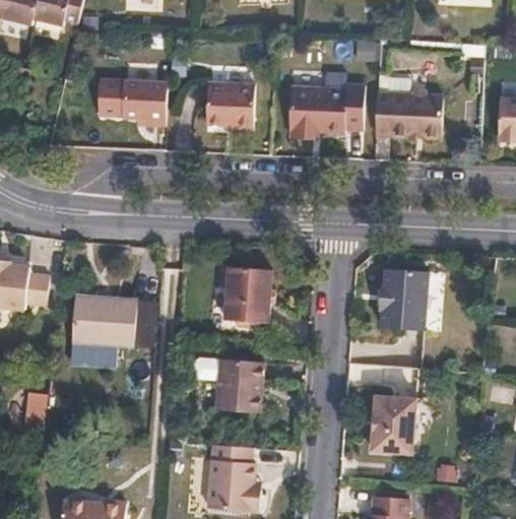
[(0,17),(30,26),(33,20),(37,0),(0,0),(0,17)]
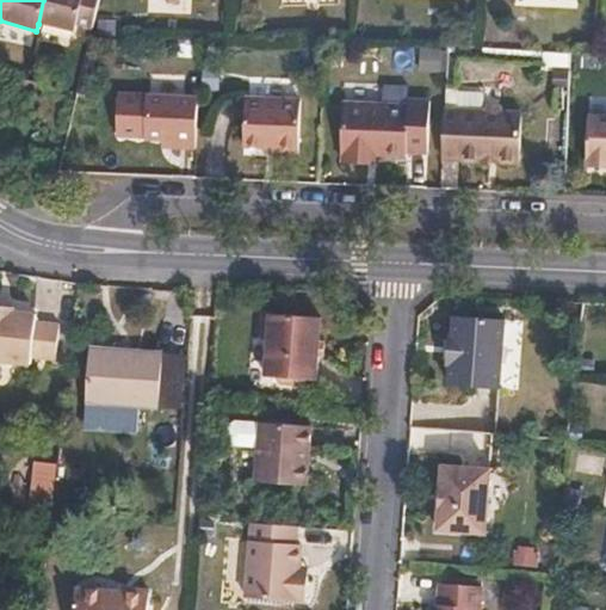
[(43,0),(38,24),(75,32),(76,28),(87,28),(93,0),(43,0)]
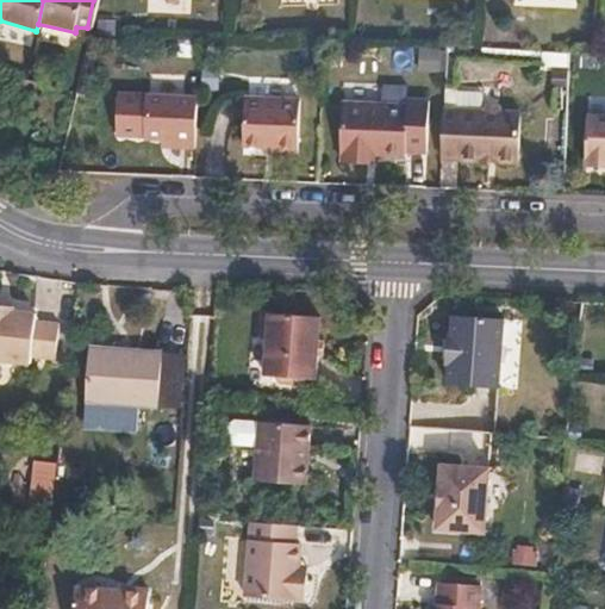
[(74,41),(83,43),(85,39),(87,28),(76,28),(75,32),(74,41)]
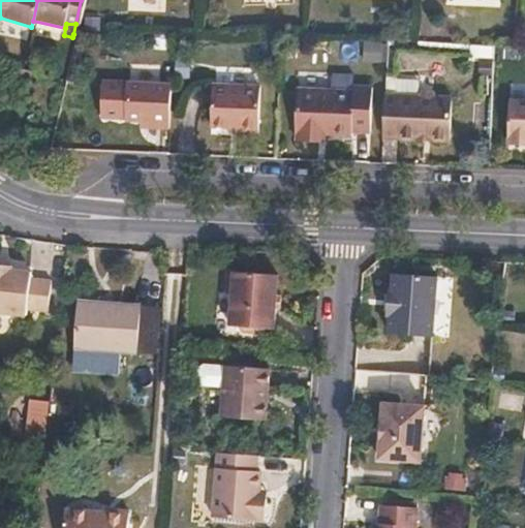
[(150,129),(166,129),(167,87),(122,85),(122,89),(121,101),(121,122),(150,123),(150,129)]
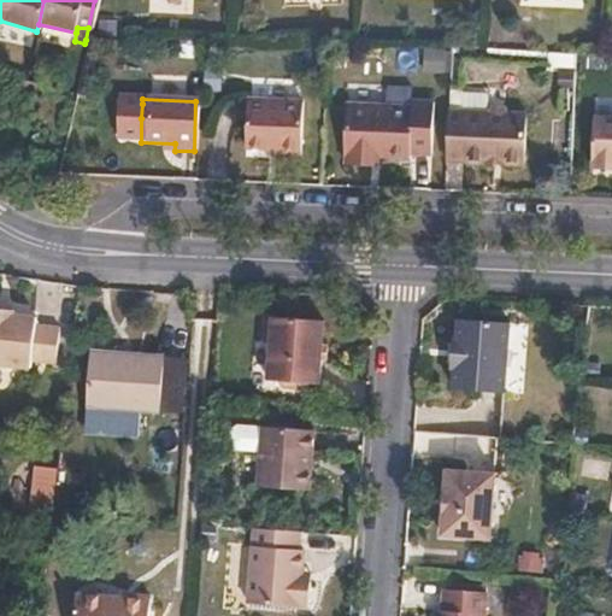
[(272,154),(296,154),(298,103),(243,101),(242,147),(272,150),(272,154)]
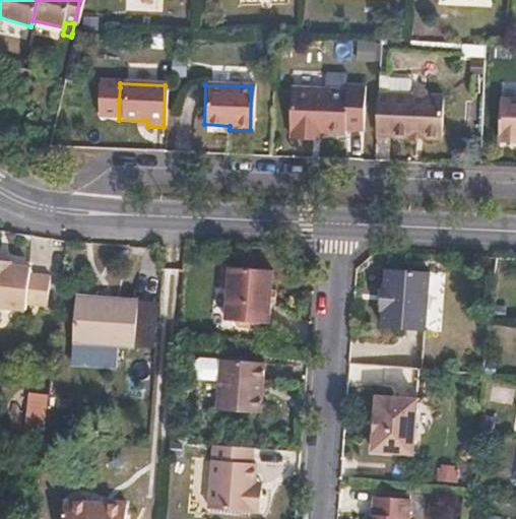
[(106,100),(119,100),(120,87),(107,87),(106,100)]
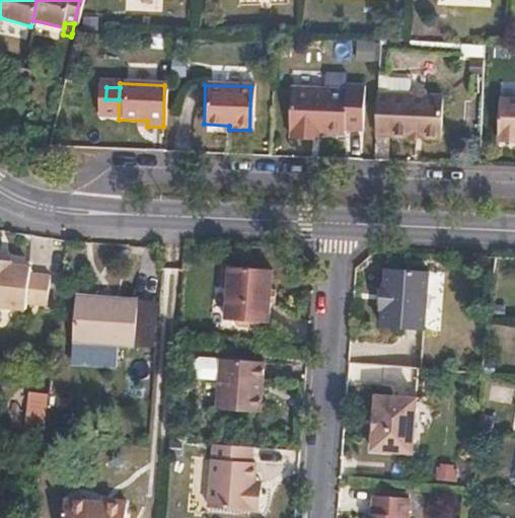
[(288,147),(306,148),(307,140),(341,142),(341,135),(360,135),(362,90),(343,89),(342,95),(287,94),(286,139),(287,140),(288,147)]
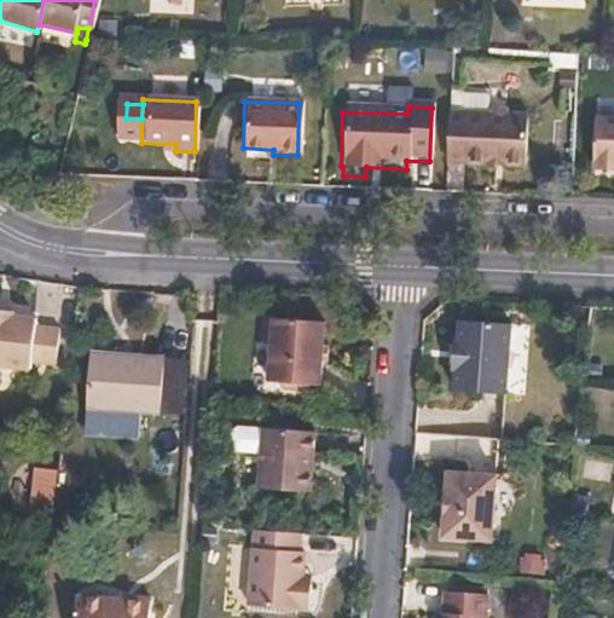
[(446,114),(444,166),(521,168),(522,119),(508,117),(502,110),(486,109),(482,116),(446,114)]
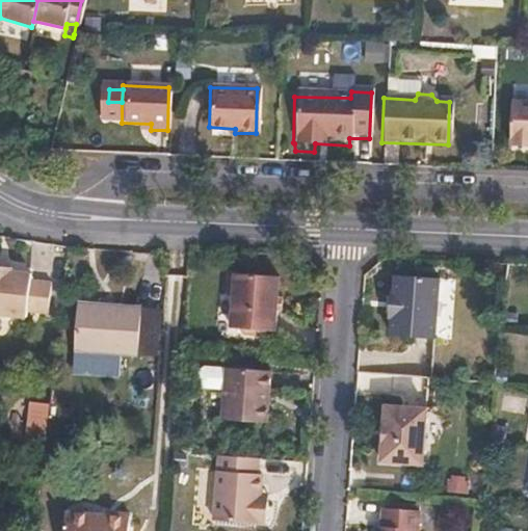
[(527,100),(510,100),(508,147),(525,149),(526,141),(527,140),(527,100)]
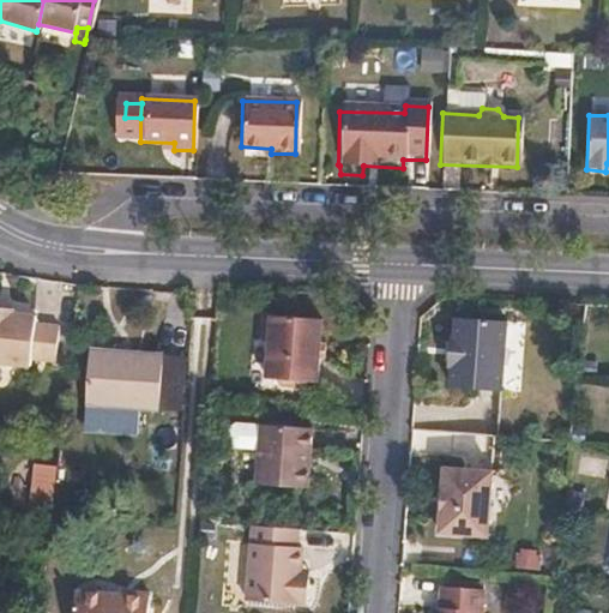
[(28,361),(54,367),(58,329),(34,326),(34,316),(11,313),(11,307),(0,306),(0,364),(26,368),(28,361)]
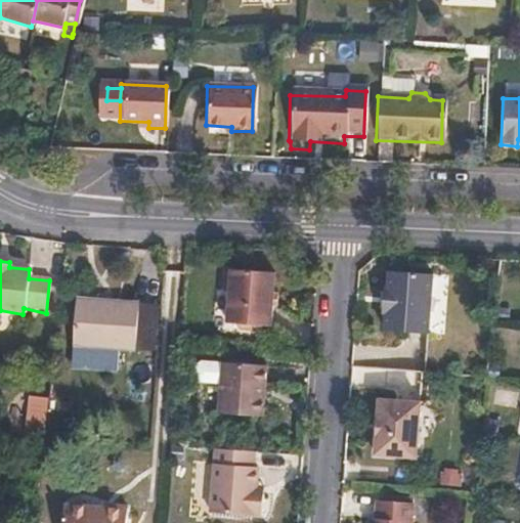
[(434,270),(389,268),(388,285),(385,285),(384,307),(387,308),(386,327),(428,329),(434,270)]
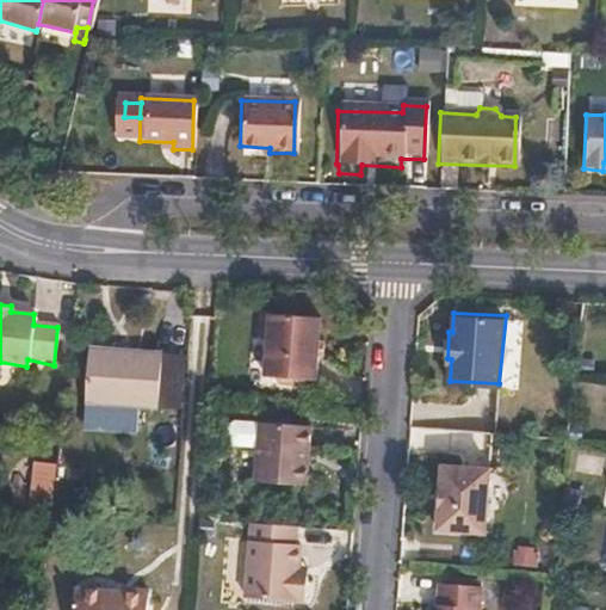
[(309,381),(321,382),(325,319),(265,315),(263,337),(271,338),(267,376),(278,379),(283,384),(303,387),(309,381)]
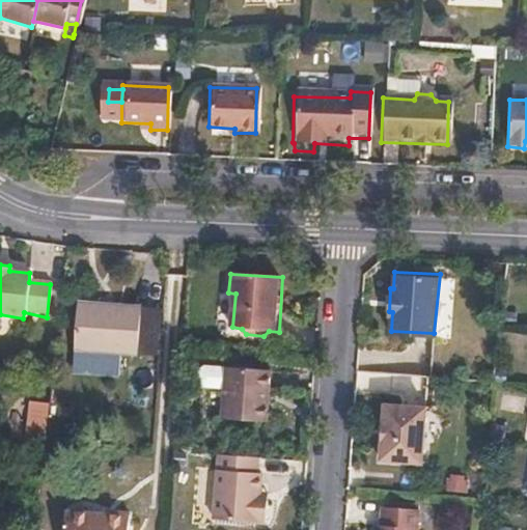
[(159,358),(164,310),(77,304),(74,353),(121,356),(159,358)]
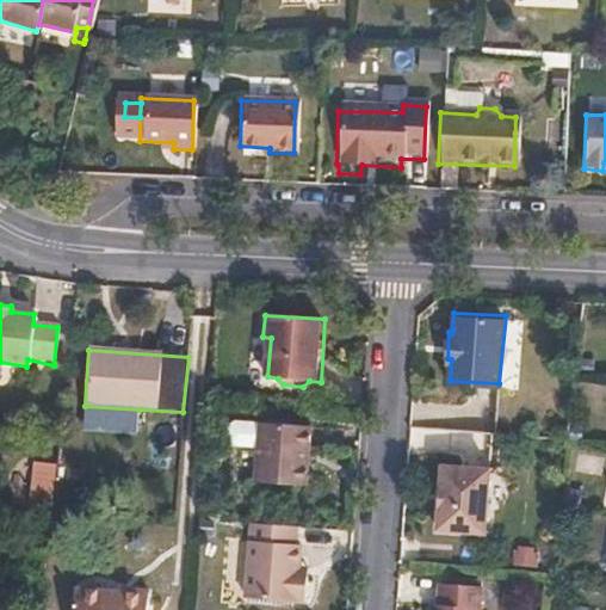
[(140,410),(85,406),(84,426),(138,430),(140,410)]
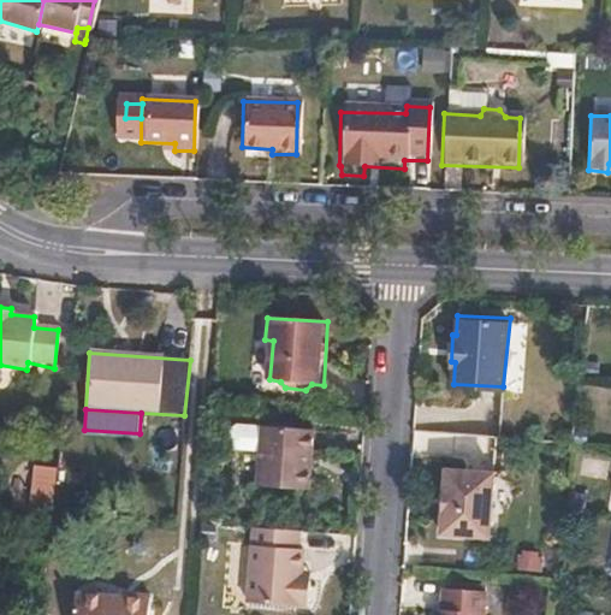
[(262,450),(265,423),(242,421),(236,427),(235,442),(241,449),(262,450)]
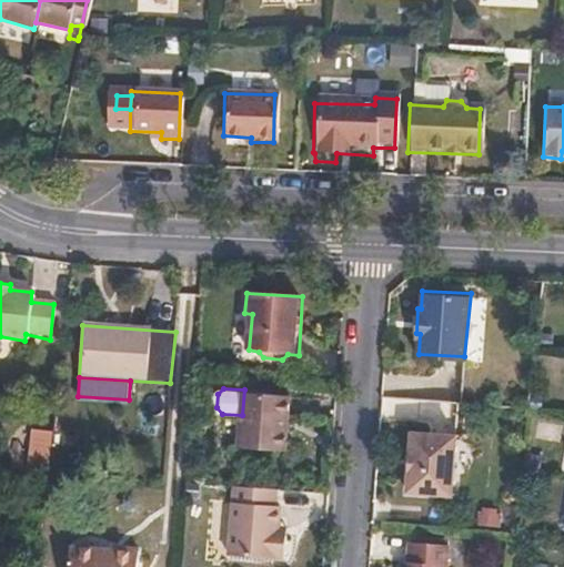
[(240,446),(288,449),(292,393),(244,390),(242,415),(240,446)]
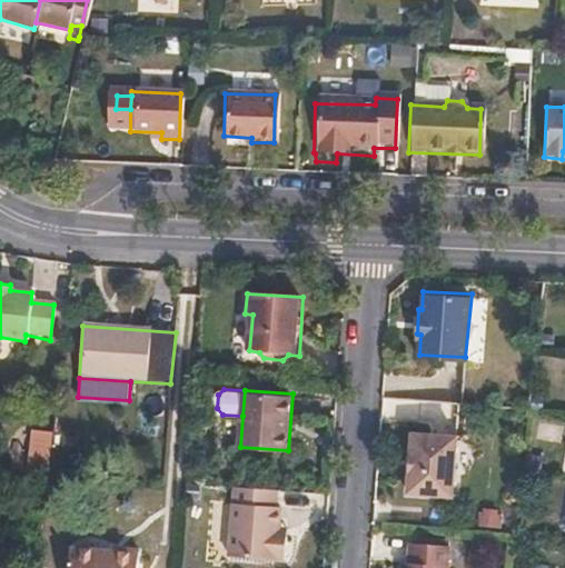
[(29,429),(25,467),(49,469),(52,431),(29,429)]
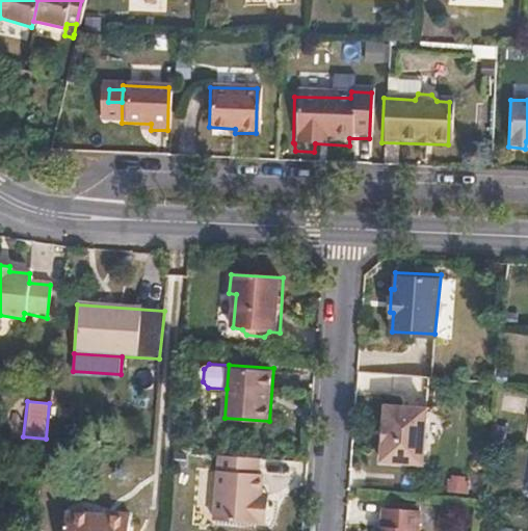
[(381,459),(423,461),(426,405),(386,402),(381,459)]
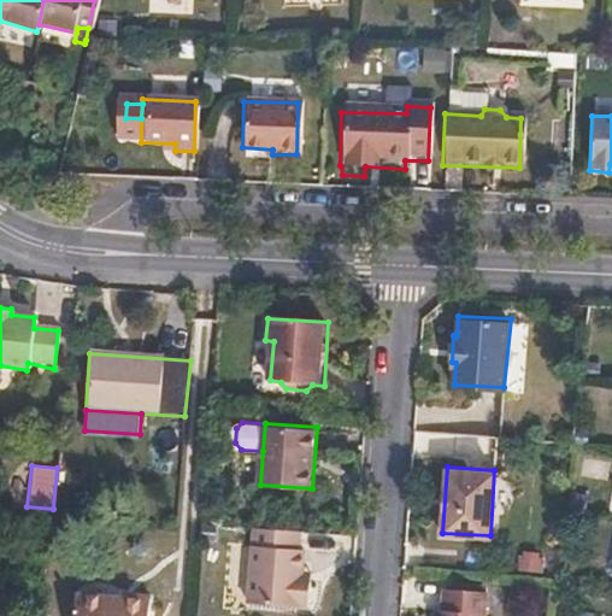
[(251,600),(313,605),(315,580),(306,579),(309,550),(302,549),(304,531),(257,526),(251,600)]
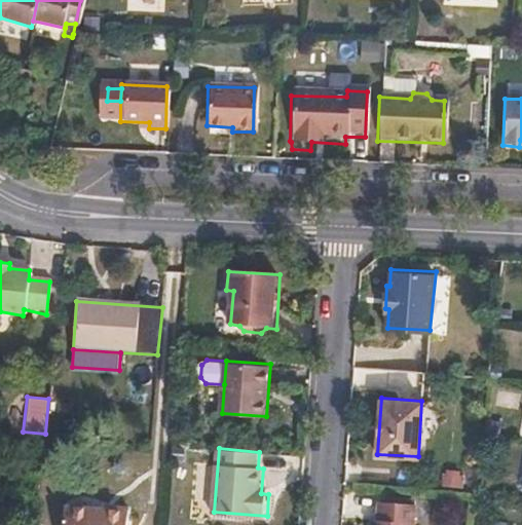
[(458,487),(460,471),(442,469),(440,485),(458,487)]
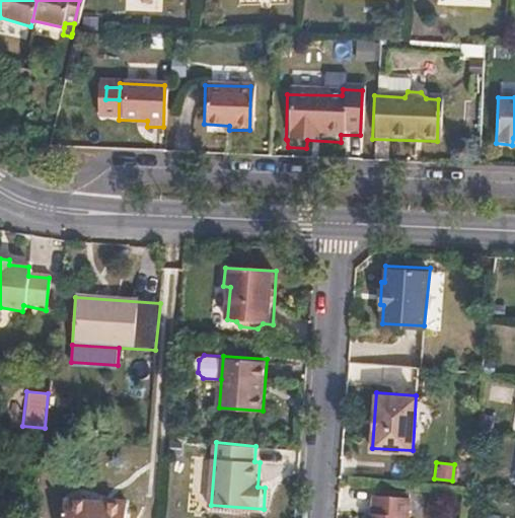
[(374,513),(366,512),(365,517),(410,517),(412,498),(375,496),(374,513)]
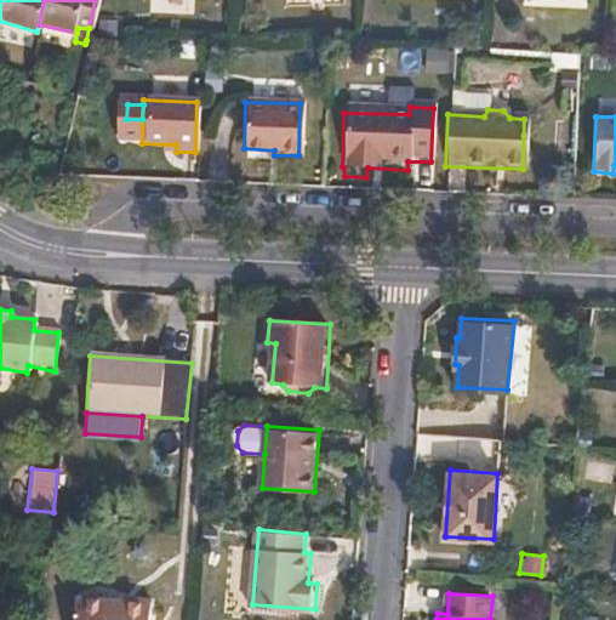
[(148,619),(149,613),(118,610),(119,603),(74,599),(72,619),(148,619)]
